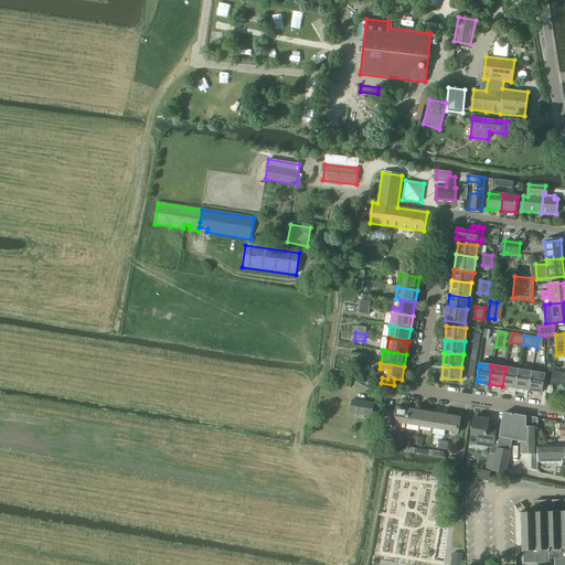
[(505,368),(502,386),(515,387),(519,370),(505,368)]
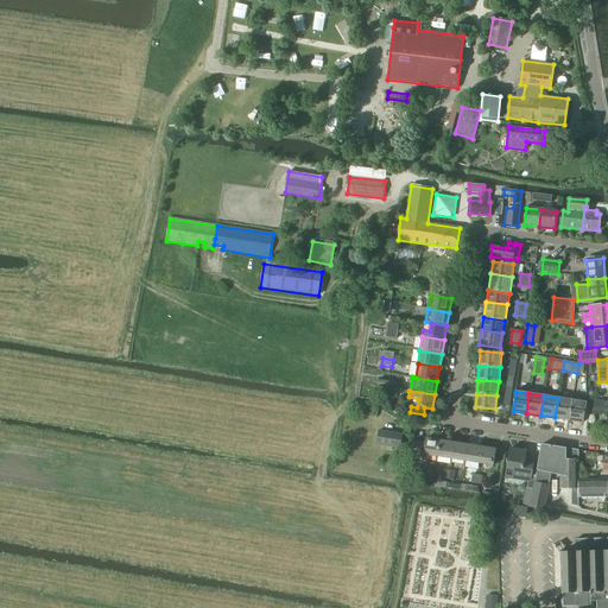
[(558,398),(555,417),(569,419),(572,400),(558,398)]
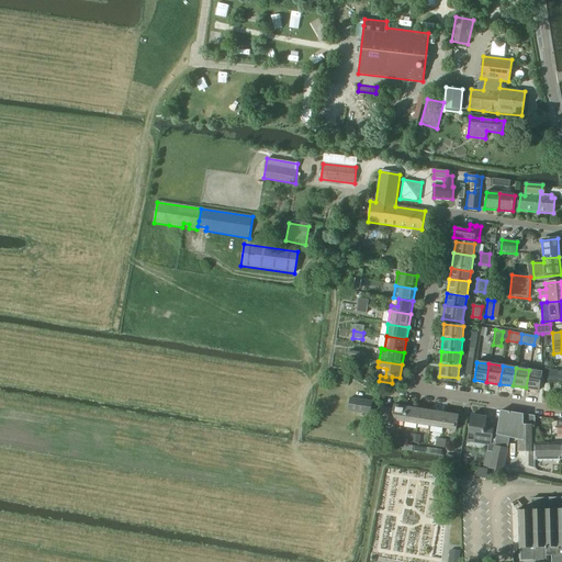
[(529,370),(526,388),(539,390),(541,372),(529,370)]
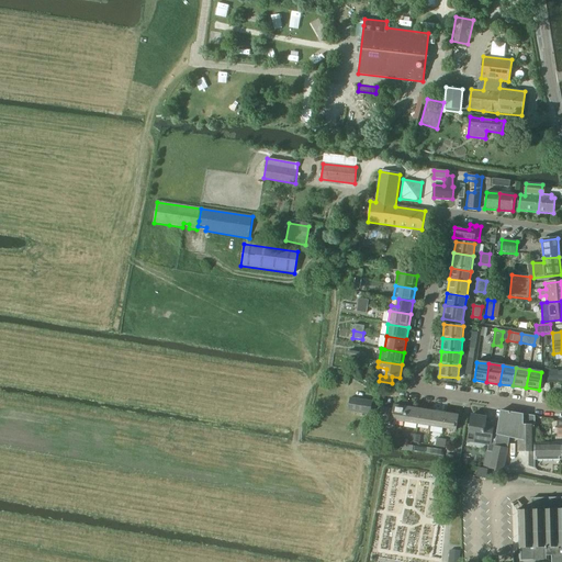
[(557,370),(543,370),(543,382),(557,381),(557,370)]
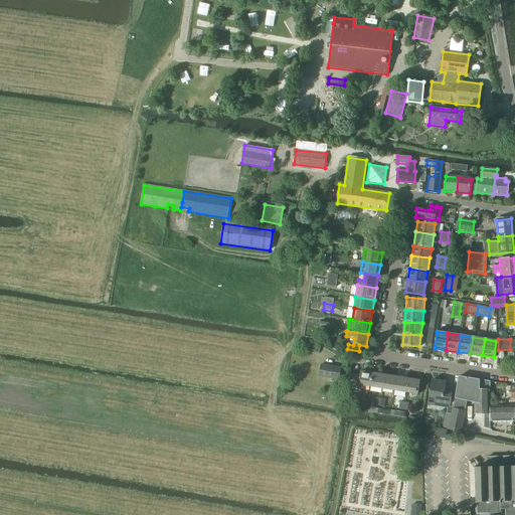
[(336,351),(339,348),(332,343),(330,347),(336,351)]
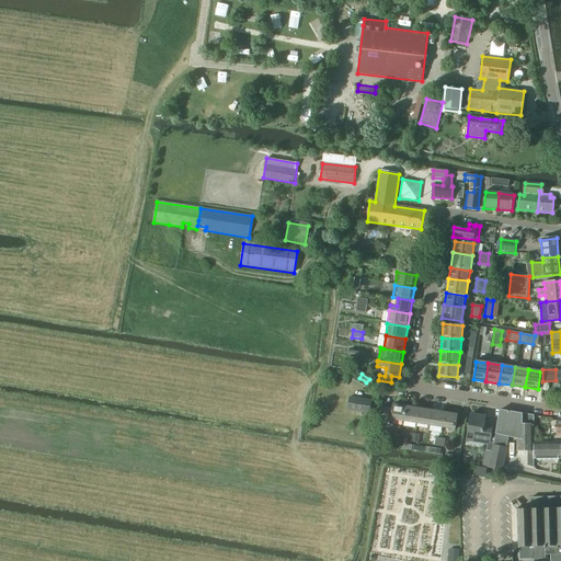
[(350,398),(347,411),(369,414),(371,401),(350,398)]
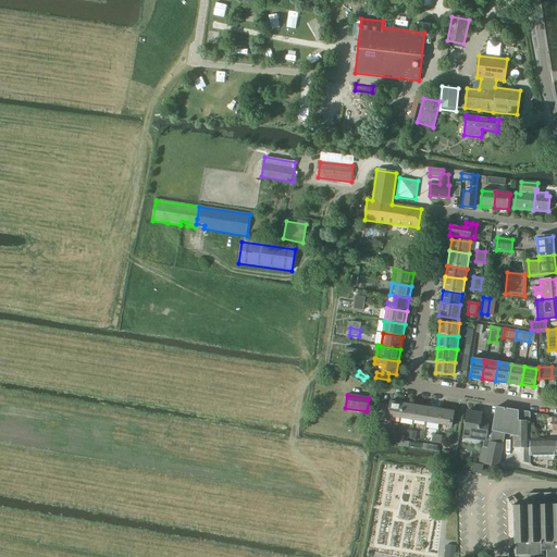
[(400,418),(403,404),(390,401),(390,405),(379,404),(376,418),(387,420),(388,417),(400,418)]
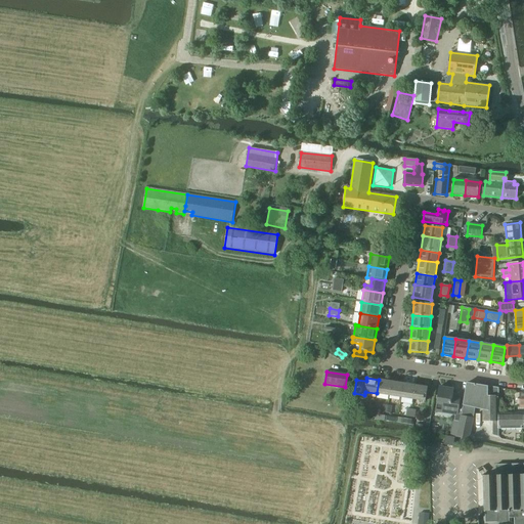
[(389,395),(391,382),(379,380),(377,393),(389,395)]
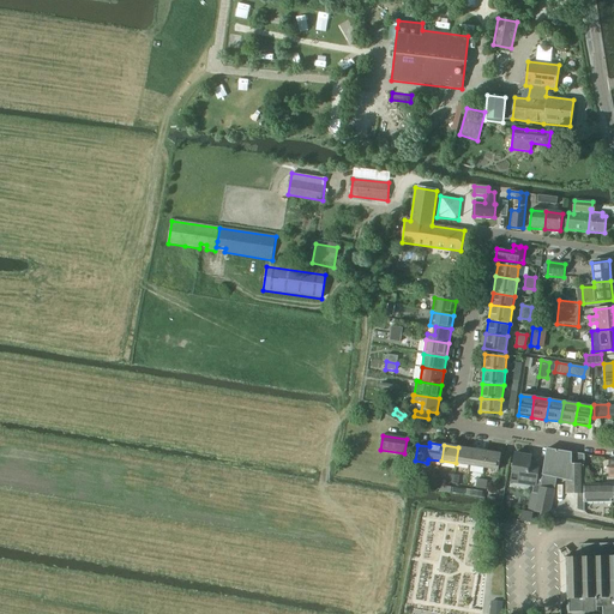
[(470,465),(473,450),(458,447),(456,463),(470,465)]
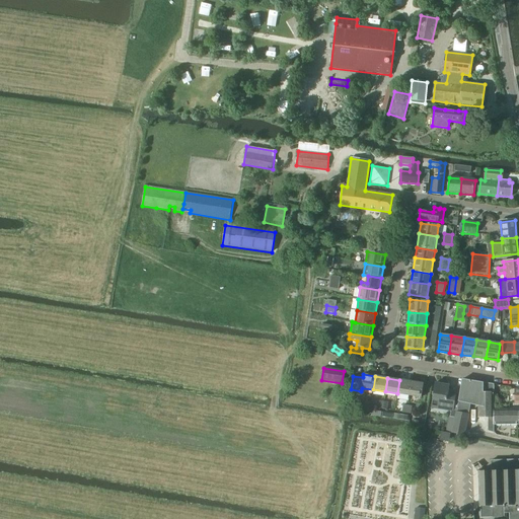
[(462,379),(459,401),(469,403),(477,405),(478,417),(494,417),(494,409),(494,384),(462,379)]
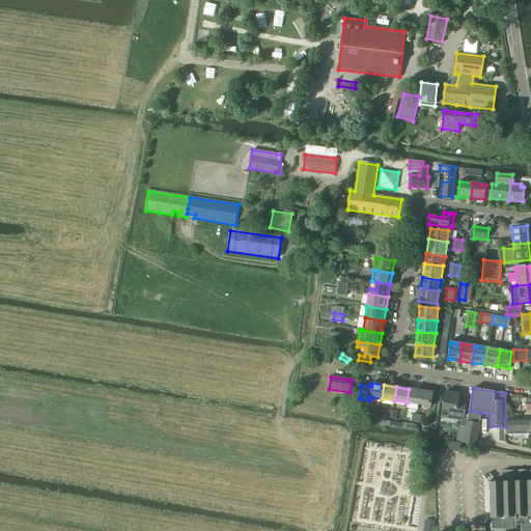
[(418,404),(421,391),(409,389),(407,402),(418,404)]
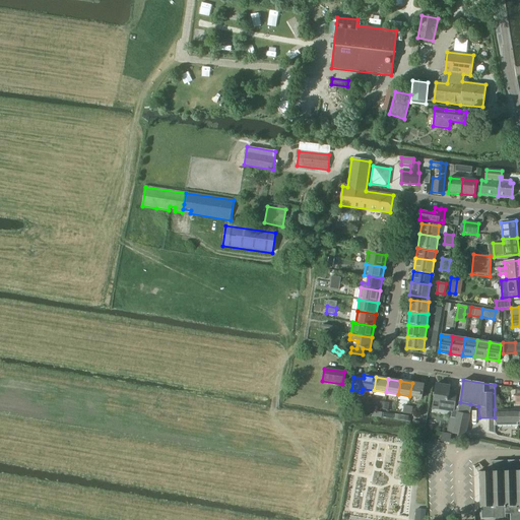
[(412,383),(409,396),(421,398),(424,384),(412,383)]
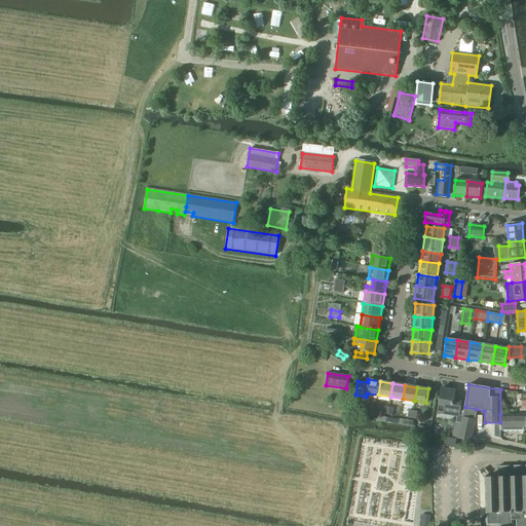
[(441,388),(437,411),(450,414),(456,415),(455,422),(460,423),(458,439),(472,441),(475,419),(476,409),(465,407),(460,406),(461,400),(454,398),(455,390),(441,388)]
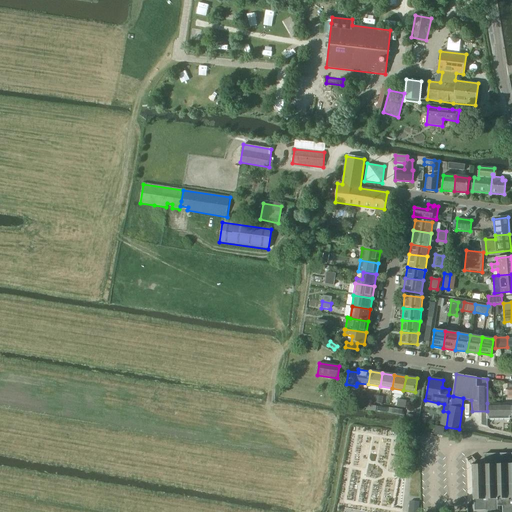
[(511,403),(487,403),(487,411),(487,418),(511,418),(511,403)]
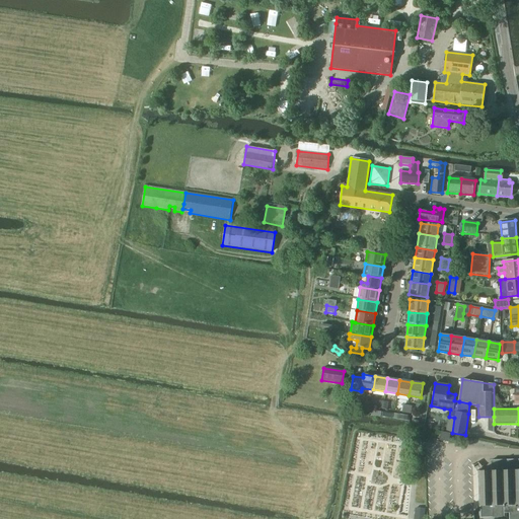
[(448,440),(449,433),(441,432),(440,439),(448,440)]
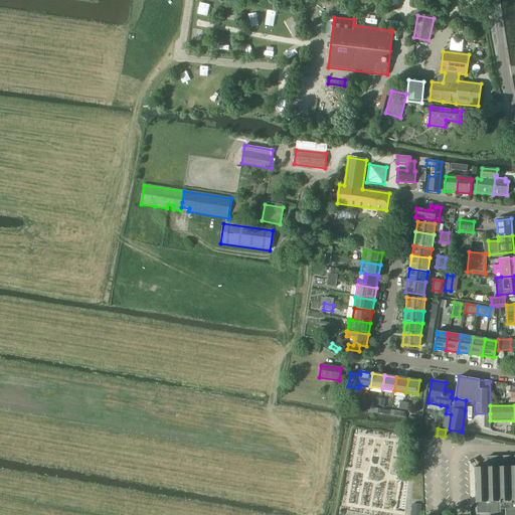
[(487,467),(476,467),(477,513),(500,513),(500,509),(504,509),(503,514),(514,514),(514,455),(487,457),(487,467)]
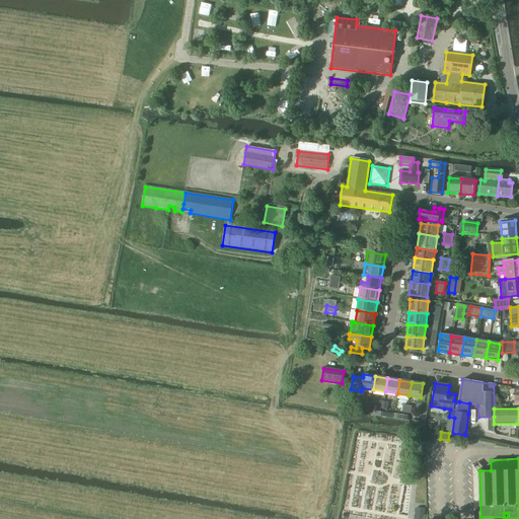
[(415,508),(414,518),(424,518),(425,509),(415,508)]
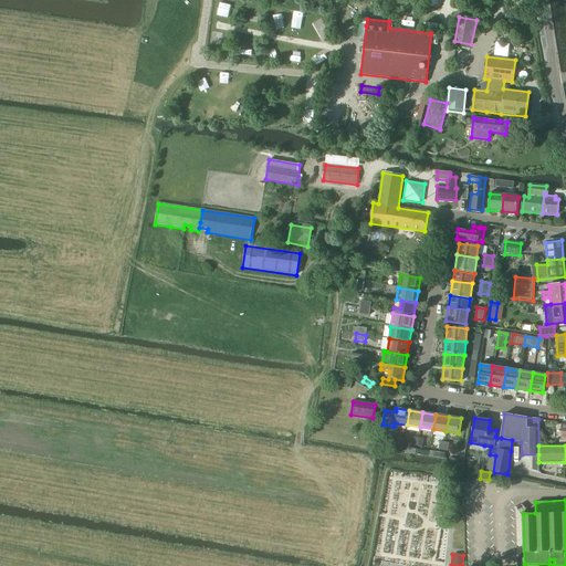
All buildings are outlined.
